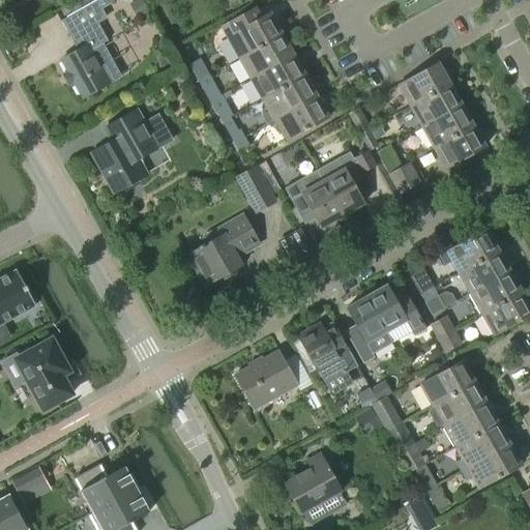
[(83,98),(120,79),(101,46),(109,41),(98,24),(102,22),(105,13),(102,9),(115,2),(113,0),(96,0),(97,1),(61,21),(78,51),(62,60),(68,72),(64,75),(70,86),(75,84),(83,98)]
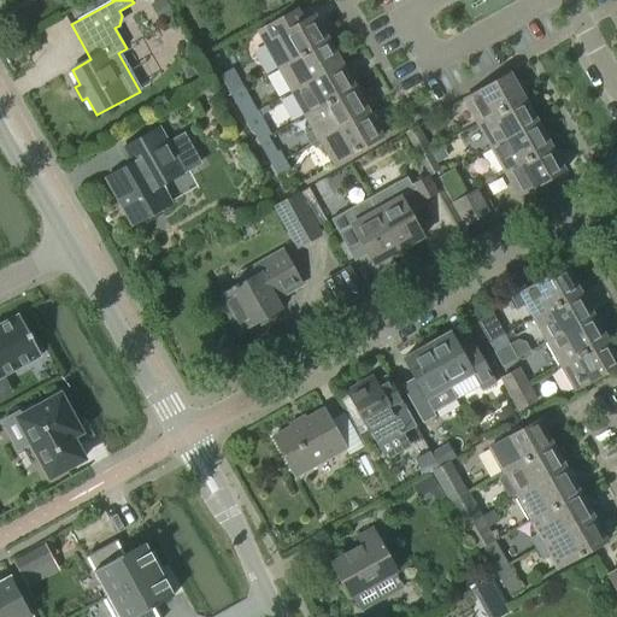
[(164,0),(162,0),(151,6),(160,23),(174,16),(164,0)]
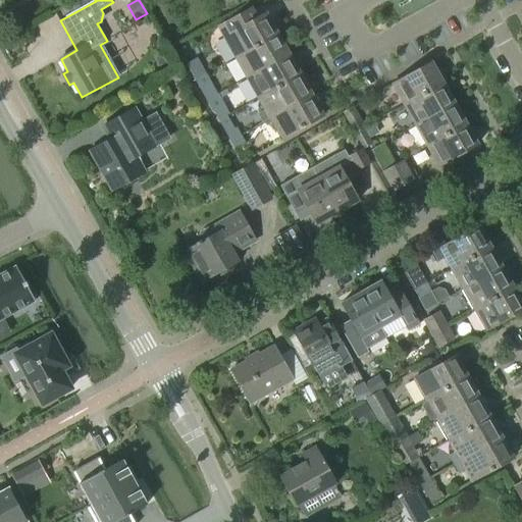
[(265,14),(257,19),(251,8),(218,28),(236,58),(276,35),(265,14)]
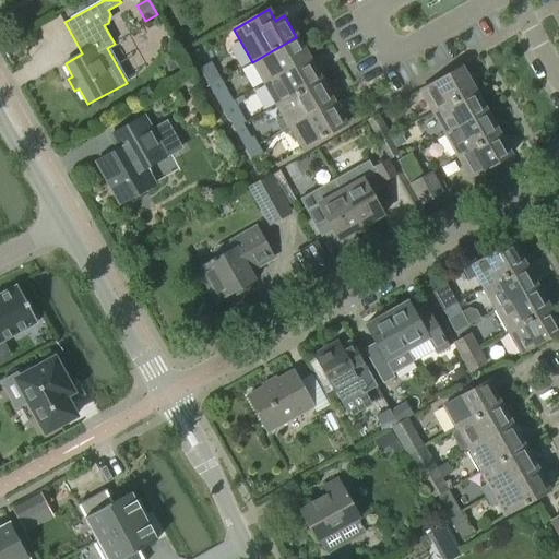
[(296,37),(252,62),(264,84),(309,59),(296,37)]
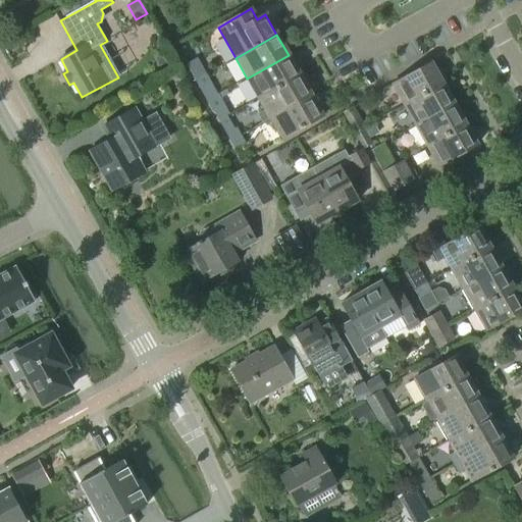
[(259,99),(300,75),(289,55),(247,79),(259,99)]
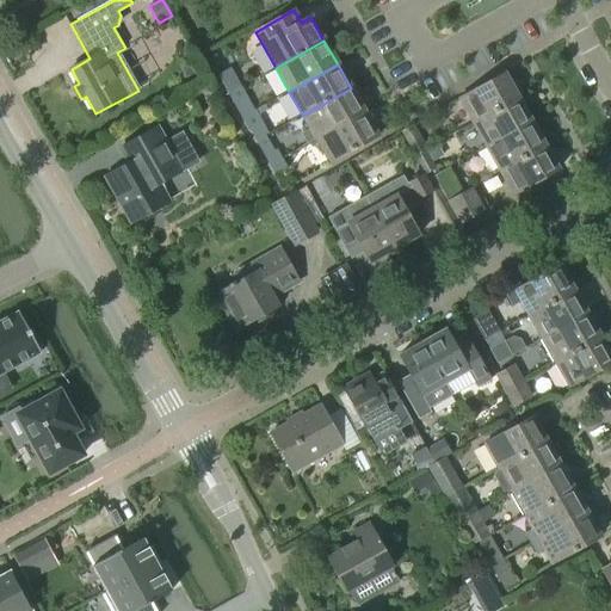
[(504,74),(495,79),(460,99),(473,124),(518,98),(504,74)]
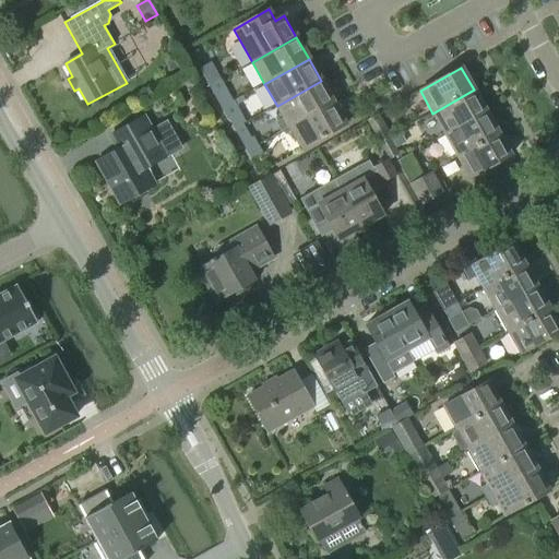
[(210,87),(222,108),(233,103),(219,81),(210,87)]
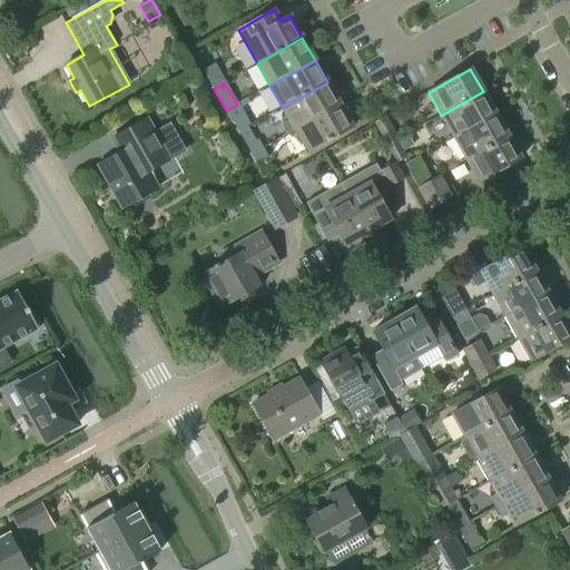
[(286,136),(295,130),(340,105),(327,82),(283,108),(290,120),(281,126),(286,136)]
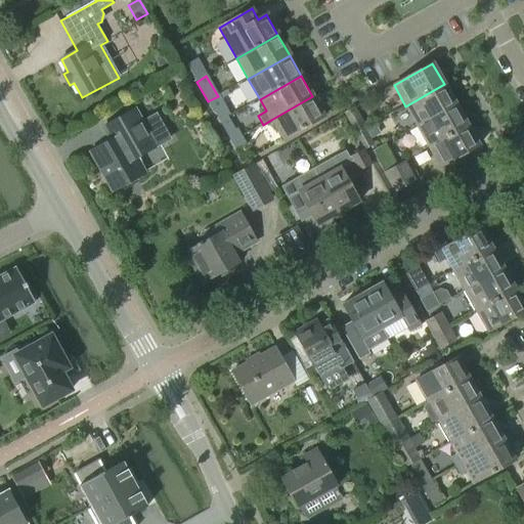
[(418,127),(425,123),(455,104),(444,84),(405,106),(418,127)]
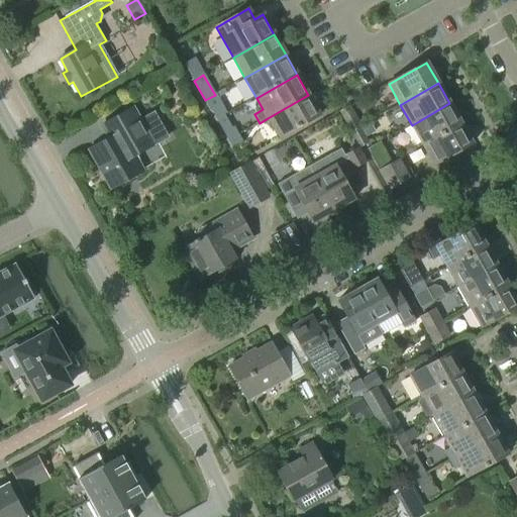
[(217,120),(223,116),(225,115),(226,115),(215,95),(205,100),(217,120)]
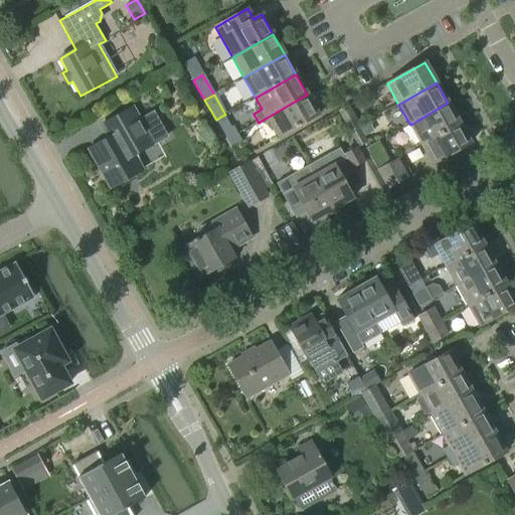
[(267,118),(278,138),(319,115),(307,95),(267,118)]
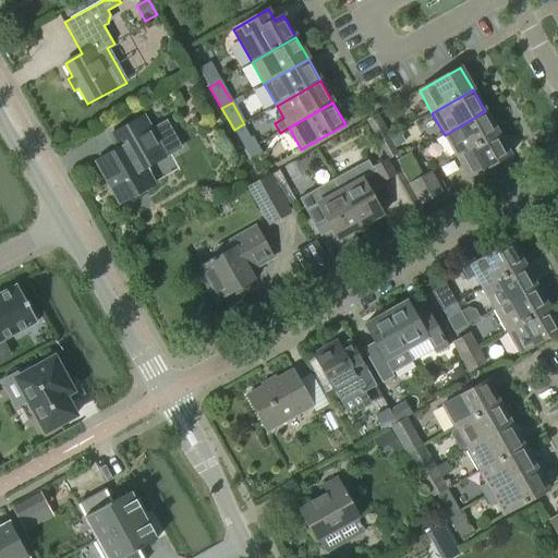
[(452,131),(445,135),(457,156),(497,133),(485,111),(452,131)]
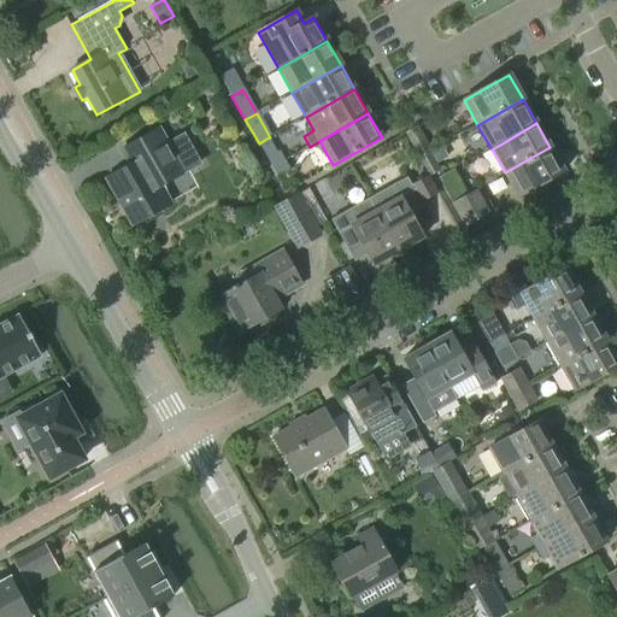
[(430,153),(416,127),(404,134),(418,159),(429,153),(430,153)]
